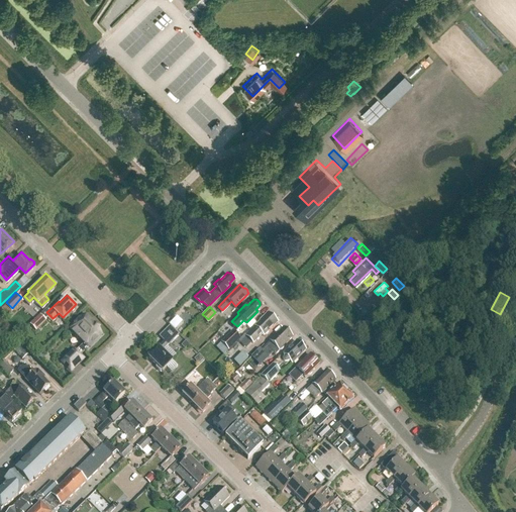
[(273,319),(275,317),(274,316),(274,314),(272,312),(270,312),(267,309),(259,317),(260,317),(253,323),(244,332),(251,339),(261,330),(264,333),(275,321),(273,319)]
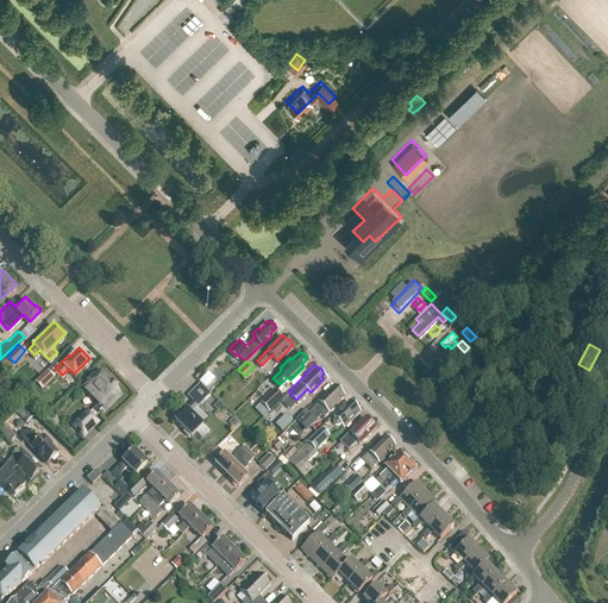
[(42,384),(54,372),(46,365),(35,378),(42,384)]
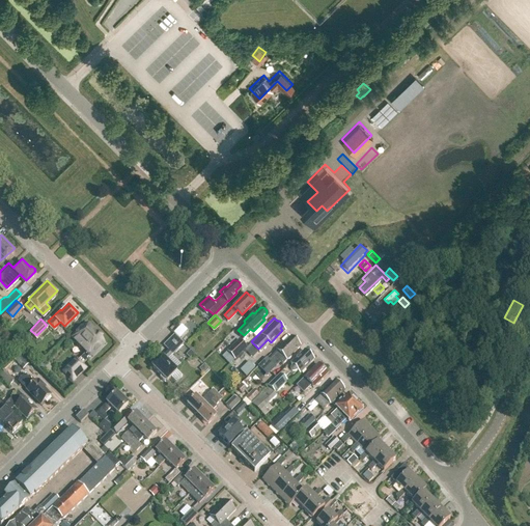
[(82,361),(104,339),(95,330),(94,330),(85,321),(72,334),(86,349),(78,357),(76,355),(63,367),(73,377),(85,364),(82,361)]
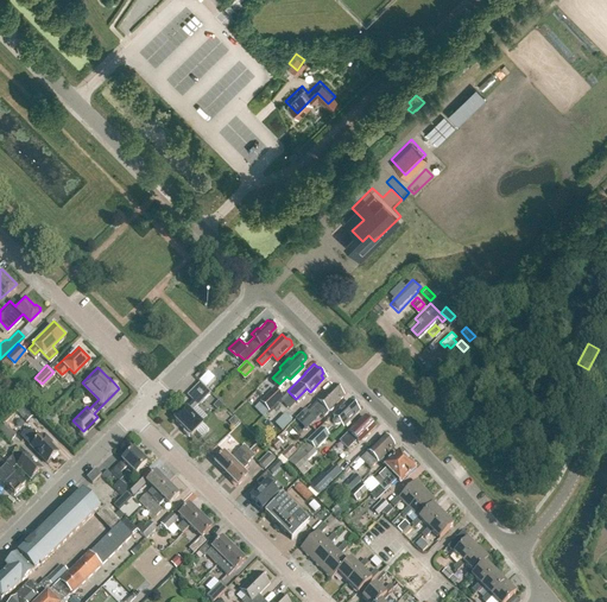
[(201,379),(188,392),(193,397),(174,416),(185,426),(184,428),(189,432),(190,431),(191,432),(196,428),(202,433),(208,426),(190,409),(210,390),(201,379)]
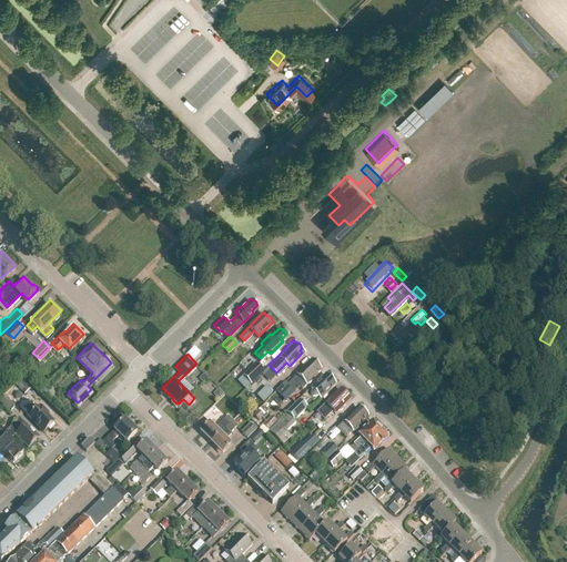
[(299,384),(301,386),(305,381),(306,380),(307,380),(310,378),(310,376),(321,367),(319,366),(320,364),(317,361),(315,361),(310,357),(295,371),(291,376),(299,384)]
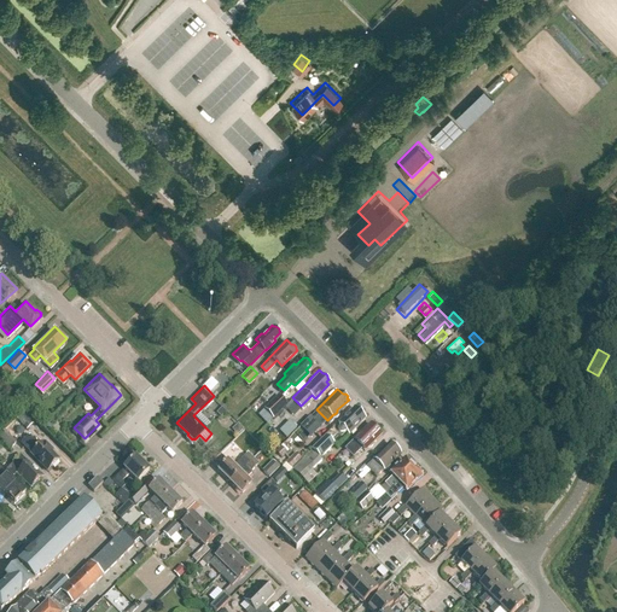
[(278,390),(263,404),(272,414),(287,400),(278,390)]
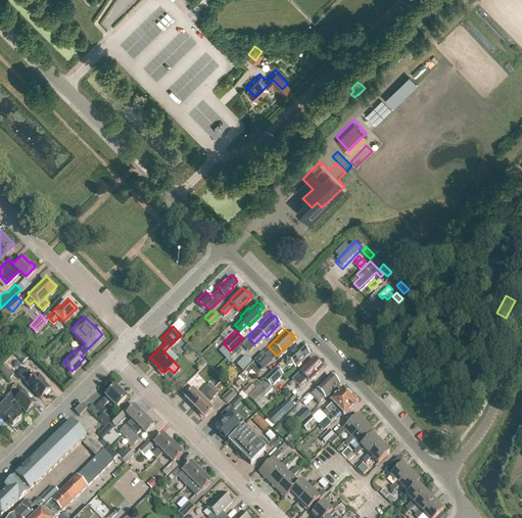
[(8,342),(13,337),(7,332),(3,336),(8,342)]
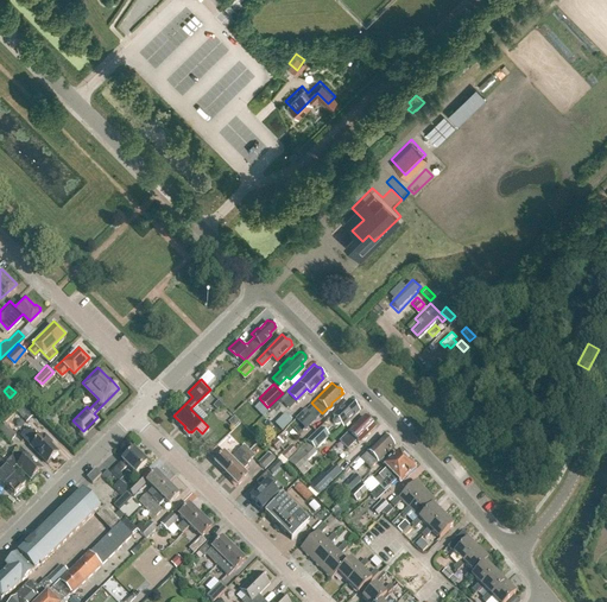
[(353,403),(347,398),(332,413),(333,414),(328,419),(327,418),(320,425),(288,457),(303,473),(313,463),(308,458),(317,449),(315,447),(329,433),(324,430),(332,423),(334,425),(340,420),(342,424),(358,409),(356,407),(356,405),(355,403),(353,403)]
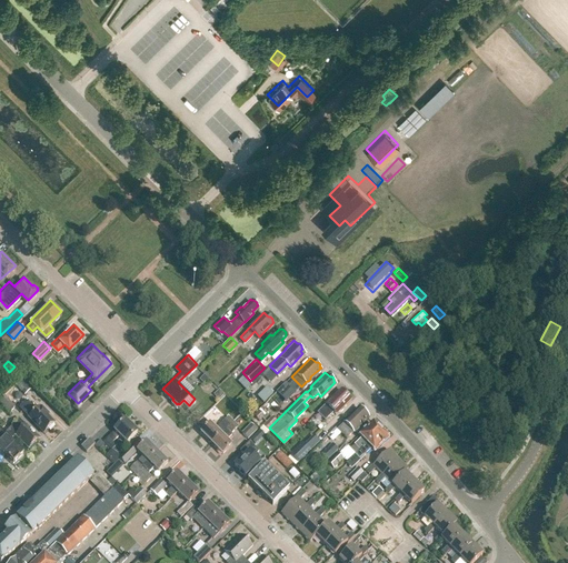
[(15,382),(23,391),(30,385),(20,375),(15,382)]
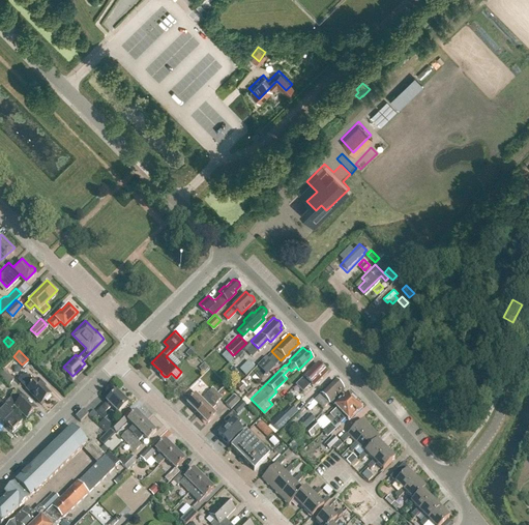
[(268,369),(278,358),(271,351),(267,355),(265,353),(257,362),(265,372),(268,369)]
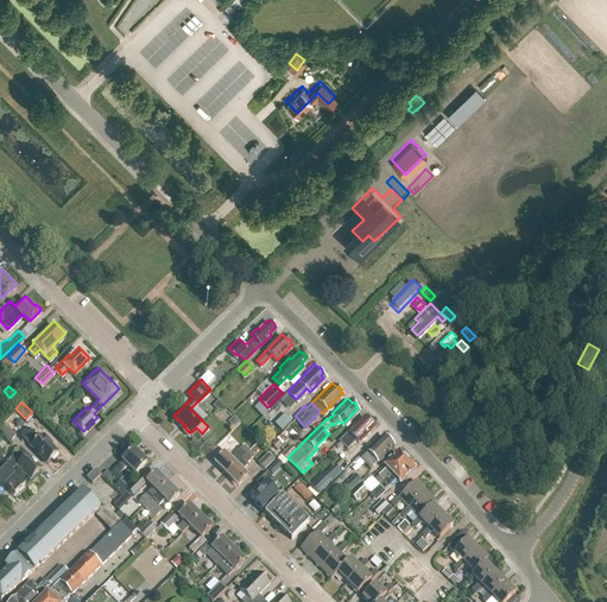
[(291,416),(284,410),(273,419),(280,426),(291,416)]
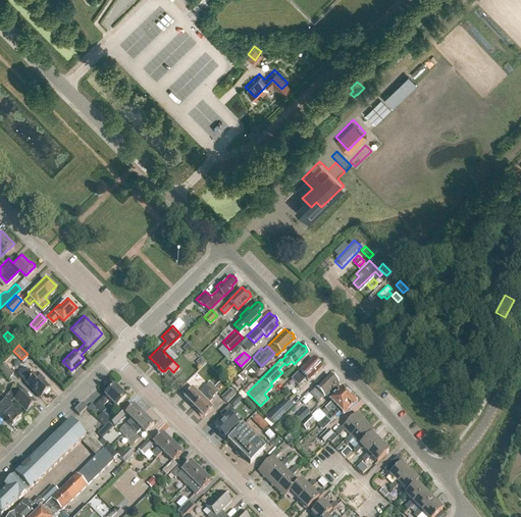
[(200,364),(205,359),(200,354),(195,359),(200,364)]
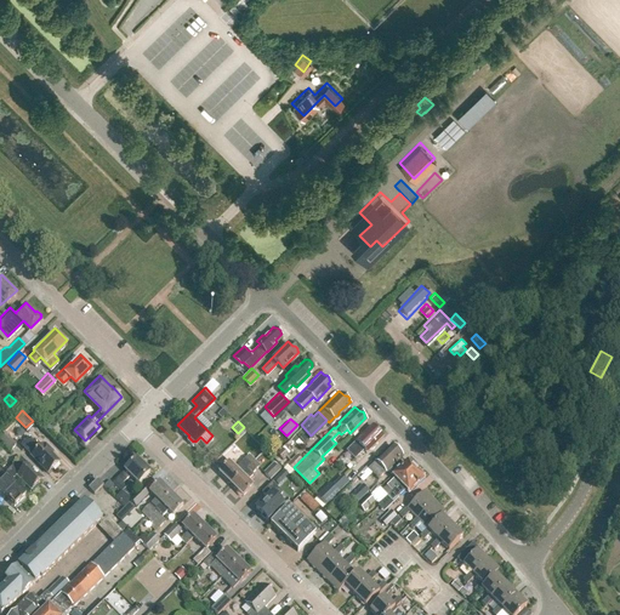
[(373,442),(381,434),(376,430),(376,426),(374,425),(371,425),(370,423),(354,439),(347,446),(356,455),(363,446),(365,450),(369,446),(371,446),(373,444),(373,442)]
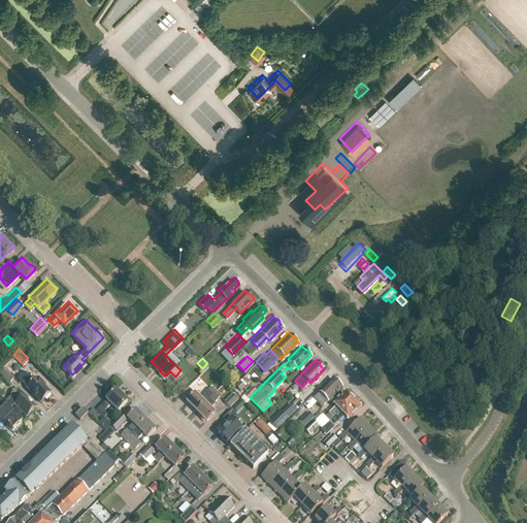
[(3,364),(0,366),(0,371),(8,380),(13,374),(3,364)]
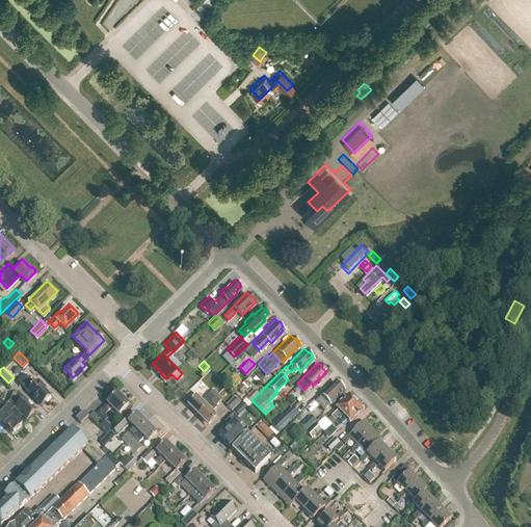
[(44,399),(50,393),(44,386),(44,385),(36,377),(33,380),(24,371),(18,378),(40,400),(42,398),(44,399)]
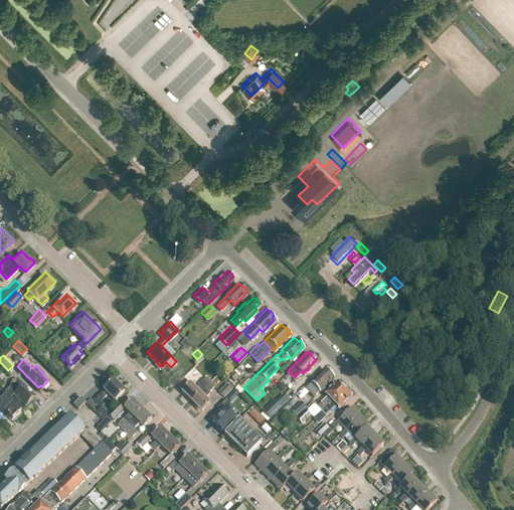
[(324,384),(332,376),(331,375),(331,373),(329,371),(327,371),(323,367),(310,380),(311,380),(305,385),(314,394),(319,388),(320,389),(321,388),(322,388),(324,386),(324,384)]
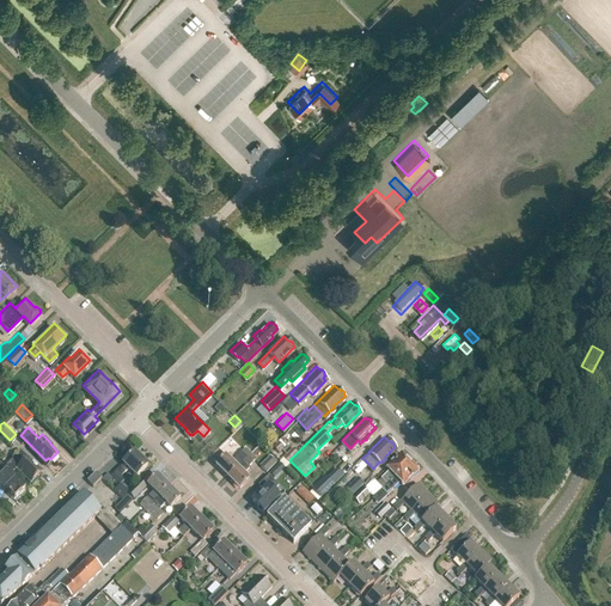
[(277,450),(283,444),(277,438),(272,444),(277,450)]
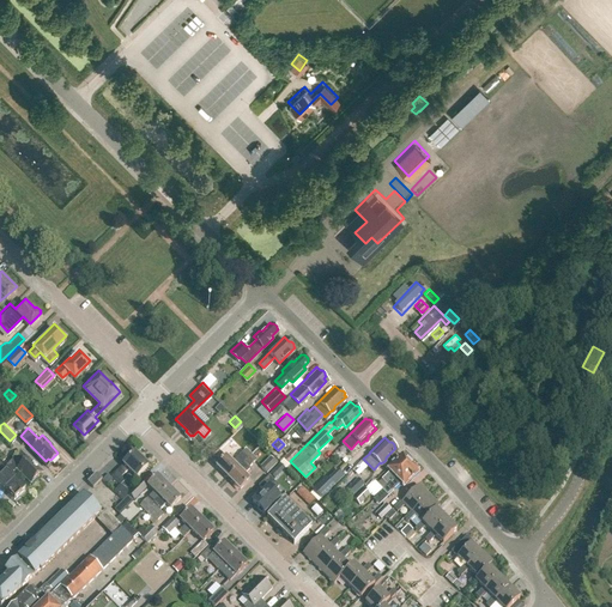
[(288,460),(298,450),(292,444),(282,454),(288,460)]
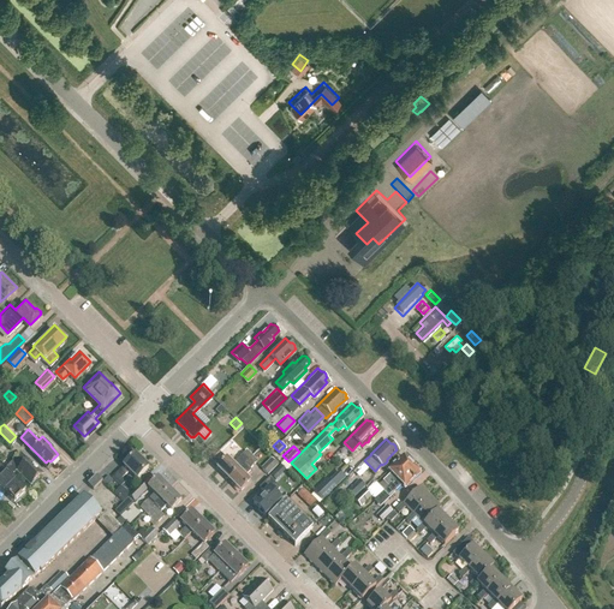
[(245,459),(251,452),(246,447),(239,454),(245,459)]
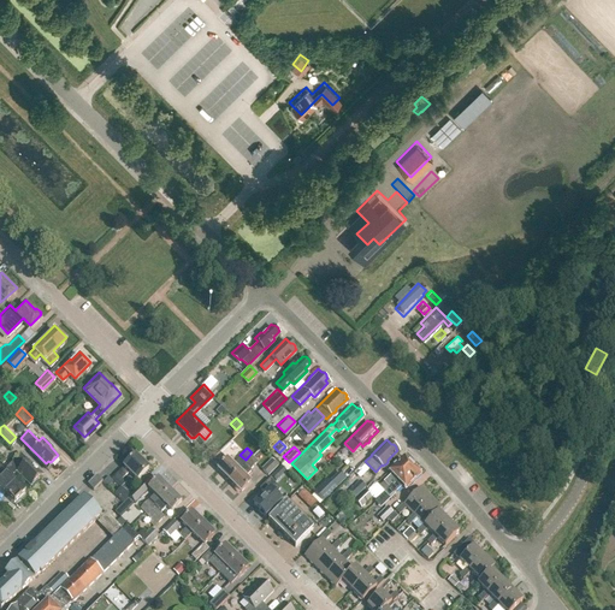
[(21,450),(6,465),(13,471),(17,467),(31,481),(42,471),(34,463),(35,462),(28,456),(27,457),(21,450)]
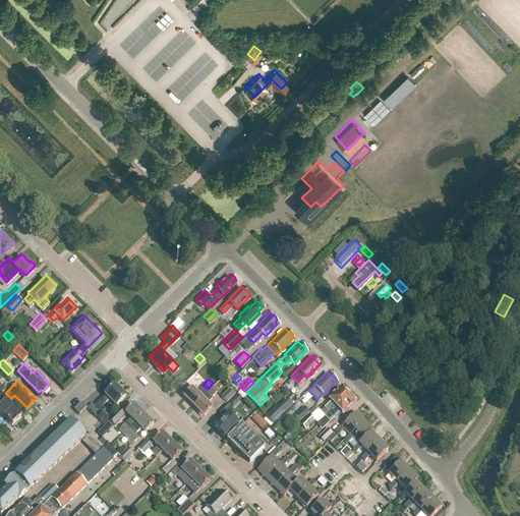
[(116,402),(125,394),(114,382),(105,391),(105,392),(95,402),(97,403),(102,408),(103,409),(107,405),(104,402),(110,396),(116,402)]
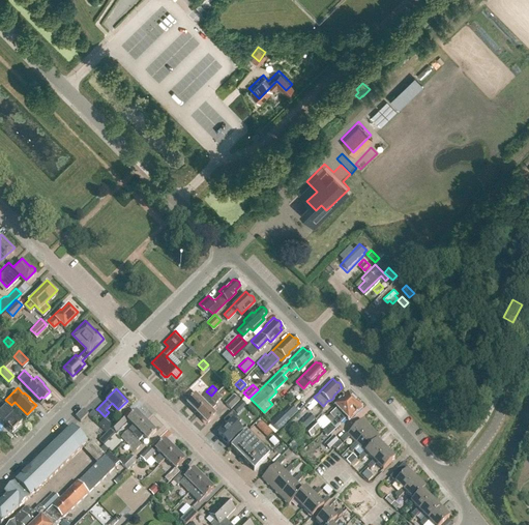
[(214,402),(222,395),(216,389),(211,396),(205,402),(197,410),(207,420),(215,412),(210,407),(215,403),(214,402)]
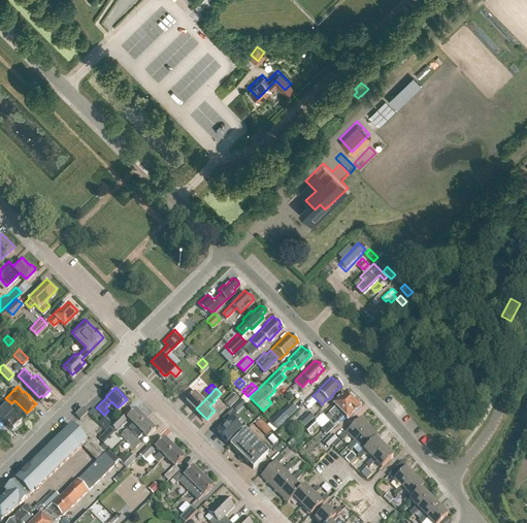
[(186,398),(196,409),(204,400),(210,394),(205,390),(204,389),(199,395),(194,390),(186,398)]
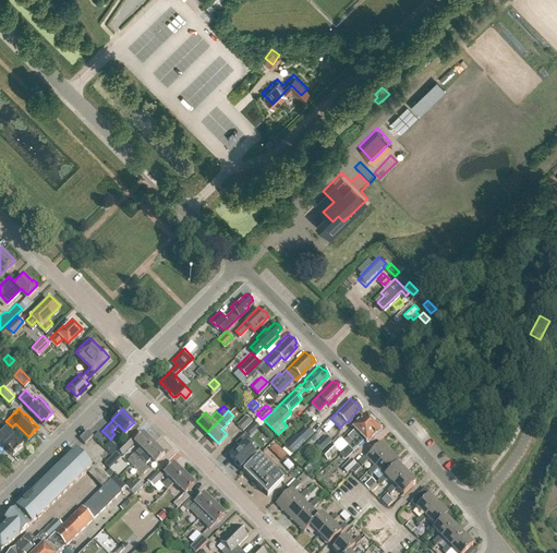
[(348,443),(373,418),(370,416),(368,412),(366,411),(365,411),(351,425),(353,428),(343,439),(348,443)]
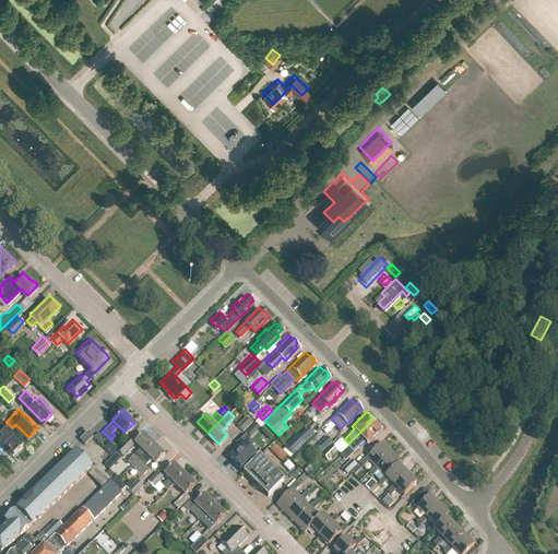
[(244,428),(252,420),(246,413),(237,423),(244,428)]
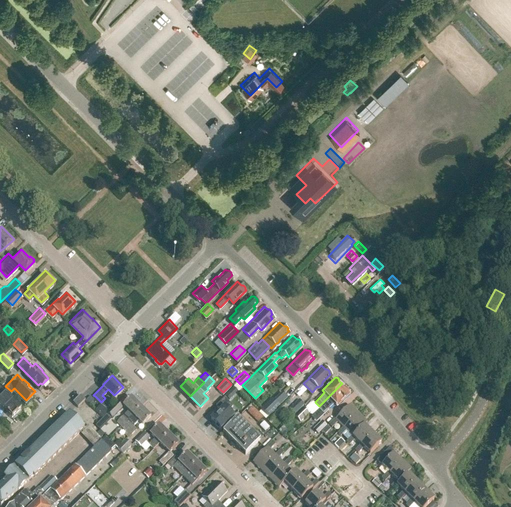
[(0,403),(12,414),(21,405),(0,383),(0,403)]
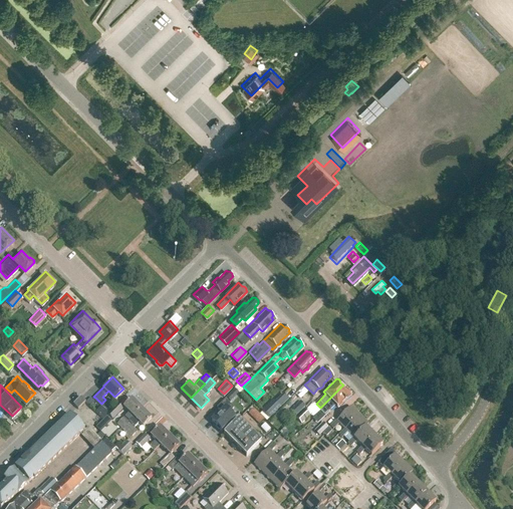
[(230,398),(238,390),(234,385),(225,394),(230,398)]
